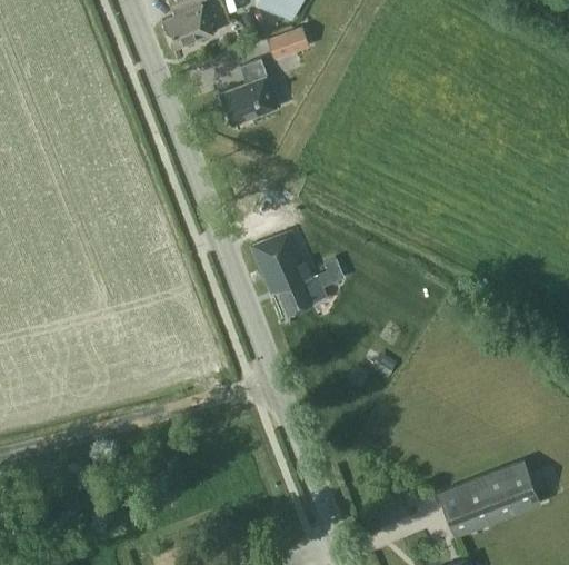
[(172,51),(215,33),(201,1),(205,0),(168,0),(176,18),(161,23),(172,51)]
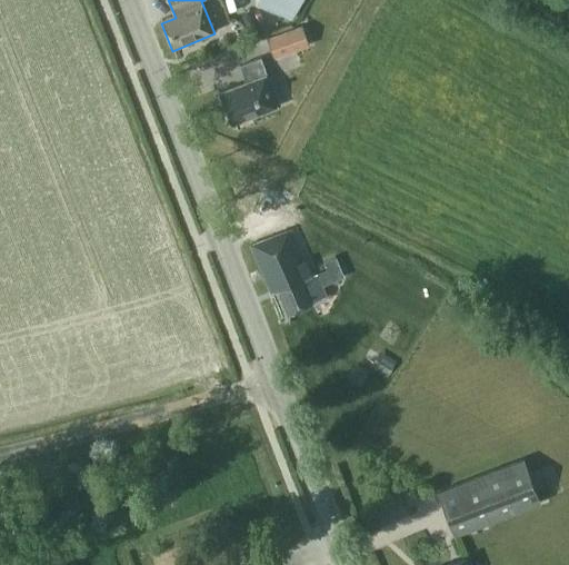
[(256,0),(290,21),(302,0),(256,0)]
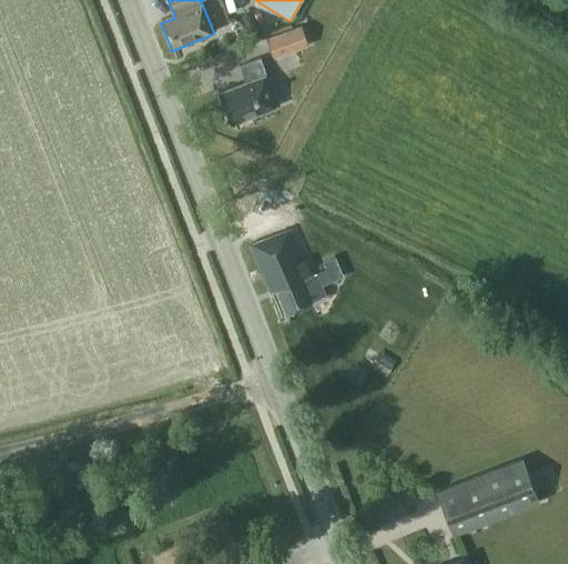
[(266,42),(274,62),(308,49),(301,29),(266,42)]
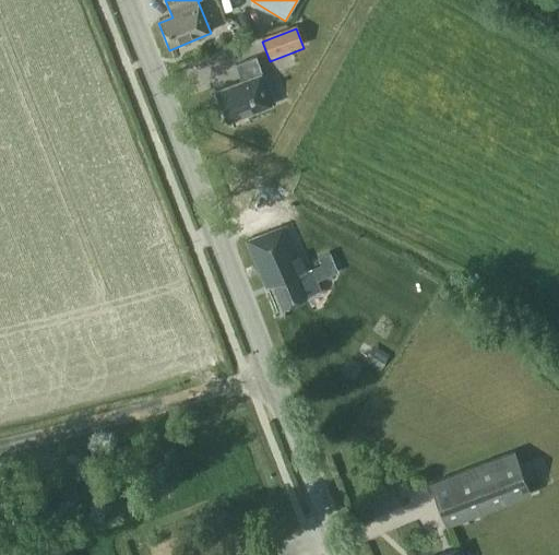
[(227,124),(274,105),(257,58),(235,67),(241,82),(215,93),(227,124)]
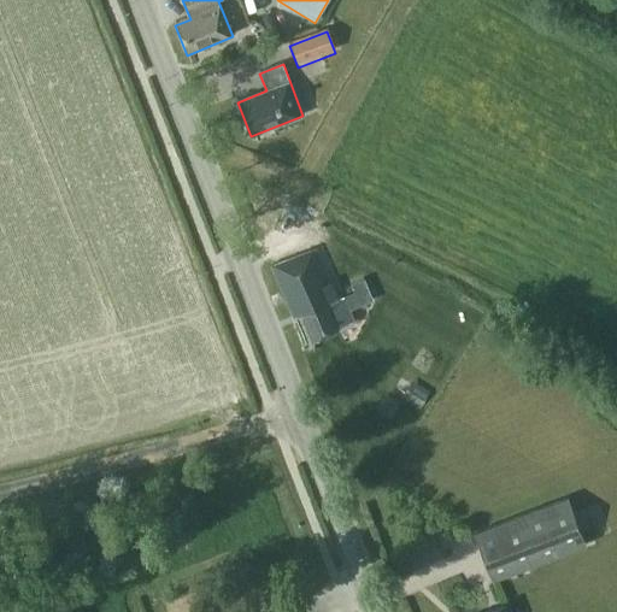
[(312,342),(345,329),(354,324),(344,300),(339,301),(316,248),(271,268),(294,319),(301,317),(312,342)]
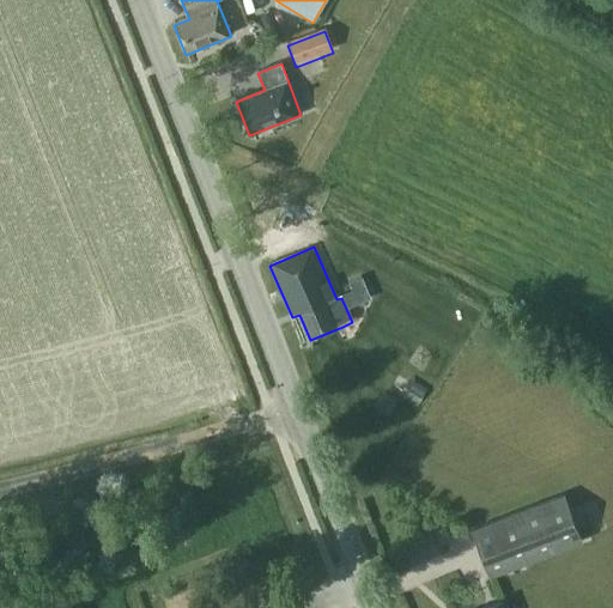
[(490,579),(582,545),(564,497),(472,532),(490,579)]
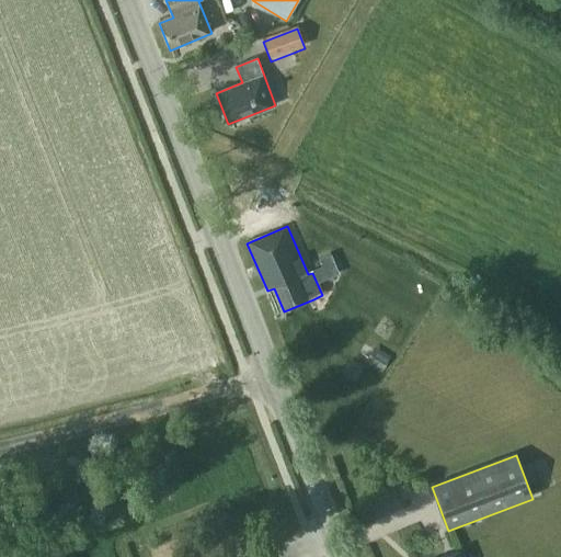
All buildings are outlined.
